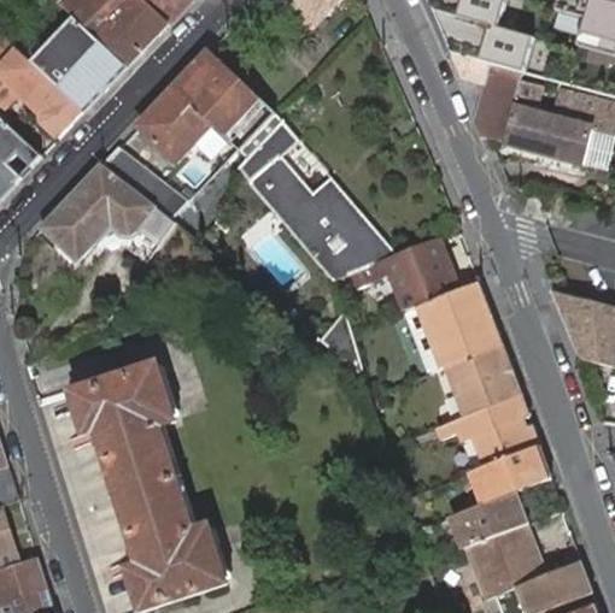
[(63,0),(59,4),(63,7),(72,16),(97,37),(126,66),(168,21),(145,0),(63,0)]
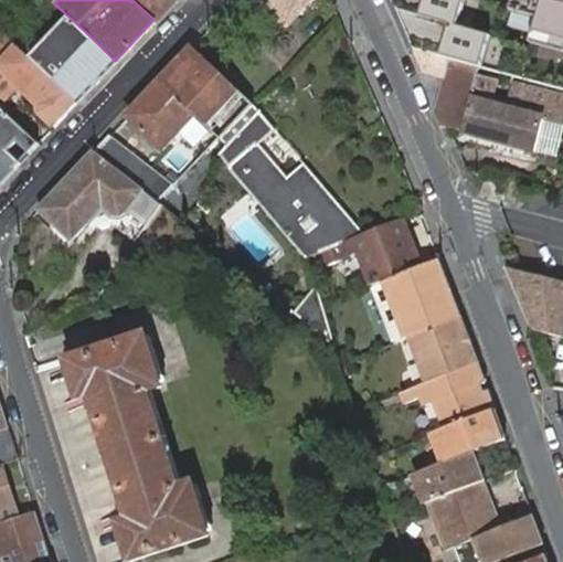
[(133,0),(153,19),(170,0),(133,0)]
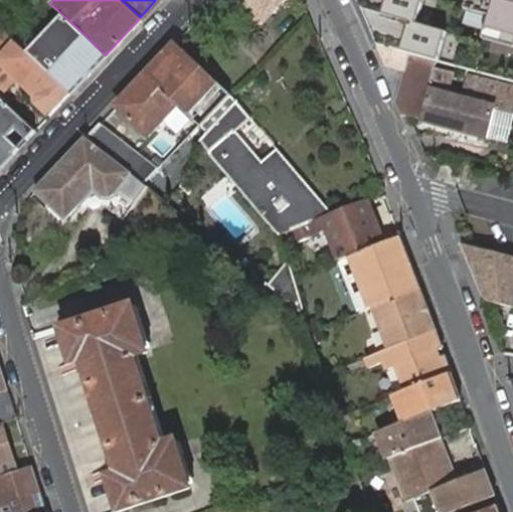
[(237,0),(262,22),(282,0),(237,0)]
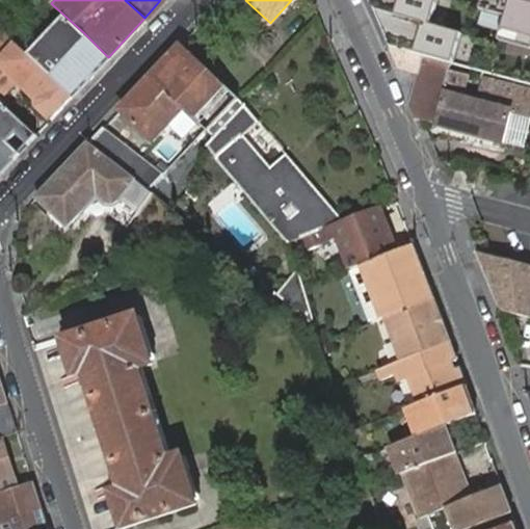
[(376,0),(382,12),(400,18),(392,47),(421,55),(450,63),(466,68),(475,33),(448,26),(454,0),(376,0)]
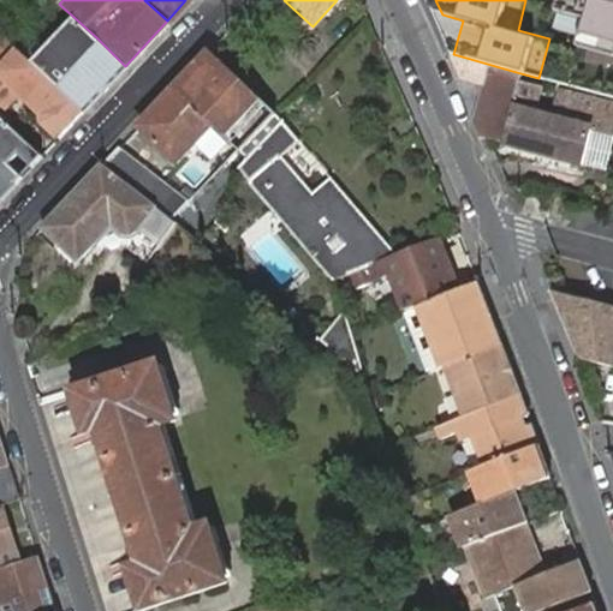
[(555,0),(553,11),(583,21),(573,53),(612,64),(612,0),(555,0)]
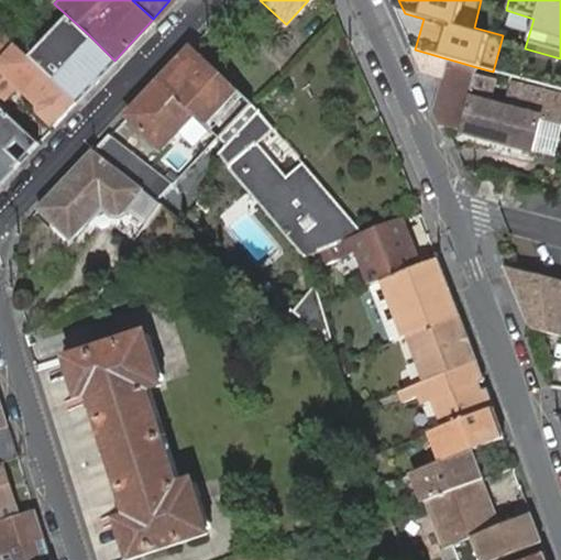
[(88,34),(66,14),(28,55),(50,75),(77,100),(114,61),(88,34)]
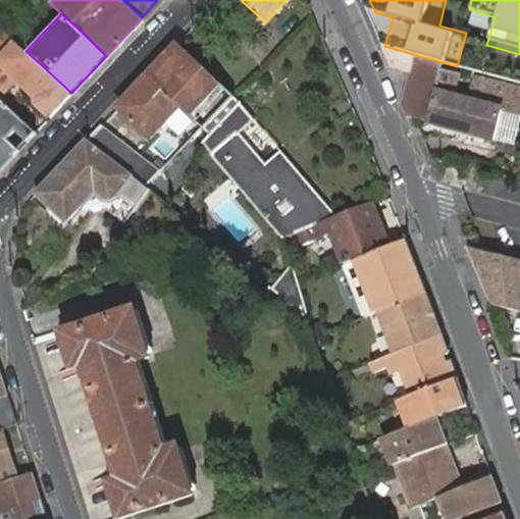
[(3,30),(0,33),(0,91),(14,75),(35,95),(36,105),(48,117),(71,93),(46,69),(26,51),(18,43),(3,30)]
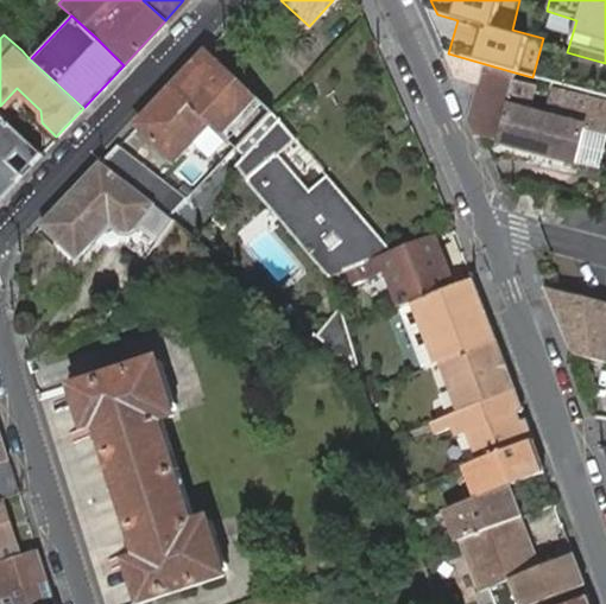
[(206,49),(136,122),(174,159),(208,122),(233,146),(235,148),(237,148),(244,154),(260,137),(278,118),(272,110),(206,49)]
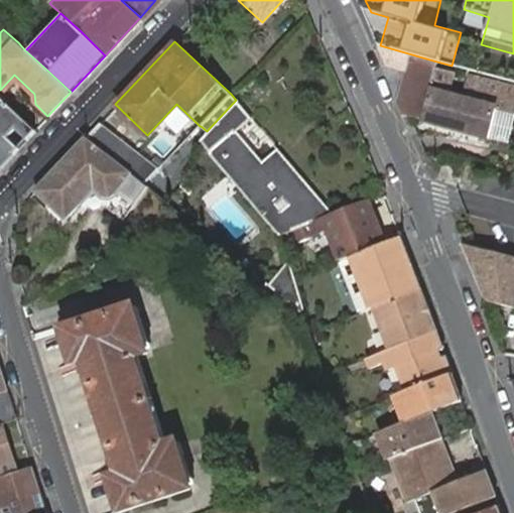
[(398,92),(408,114),(420,118),(429,88),(428,87),(434,66),(435,66),(436,61),(408,53),(380,45),(378,44),(385,63),(404,69),(398,92)]
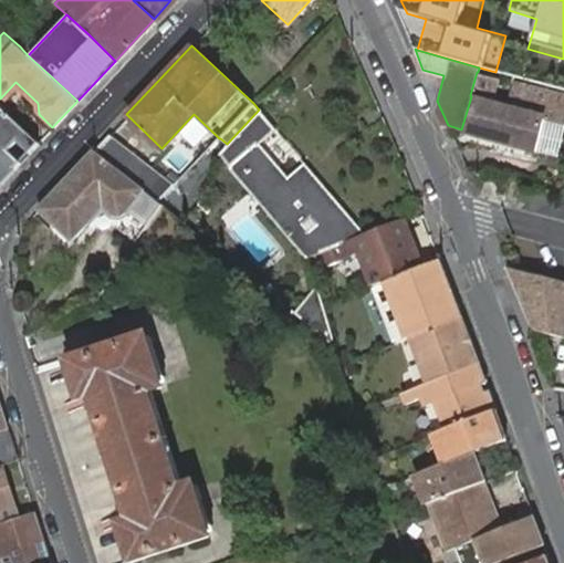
[(471,96),(461,129),(533,149),(542,116),(544,108),(551,110),(563,113),(563,94),(513,81),(505,105),(471,96)]
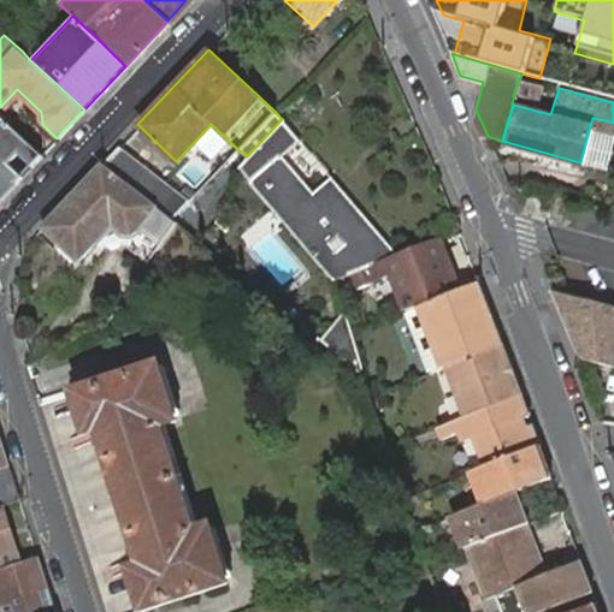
[(478,134),(488,136),(476,110),(472,120),(478,134)]
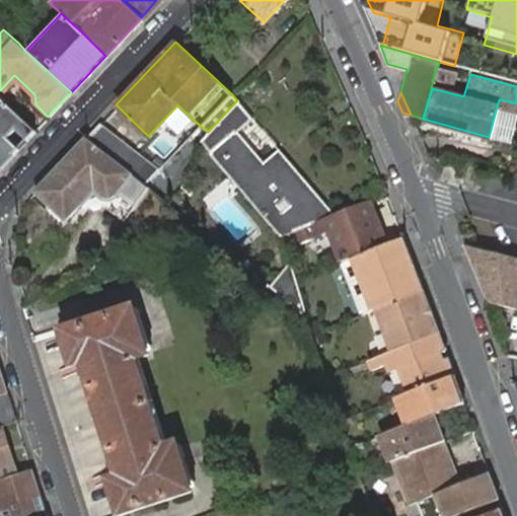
[(0,166),(11,154),(35,130),(0,96),(0,166)]
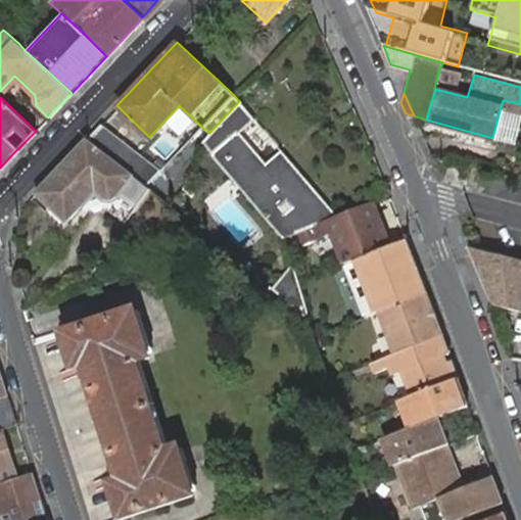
[(501,107),(492,138),(513,143),(520,109),(520,104),(509,101),(503,100),(501,107)]
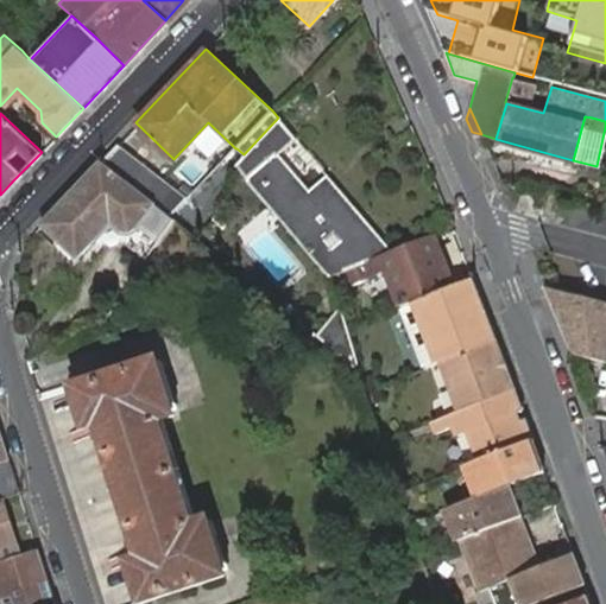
[(295,137),(278,118),(260,137),(275,153),(275,154),(305,191),(316,202),(332,189),(335,185),(326,173),(308,188),(277,152),(295,137)]
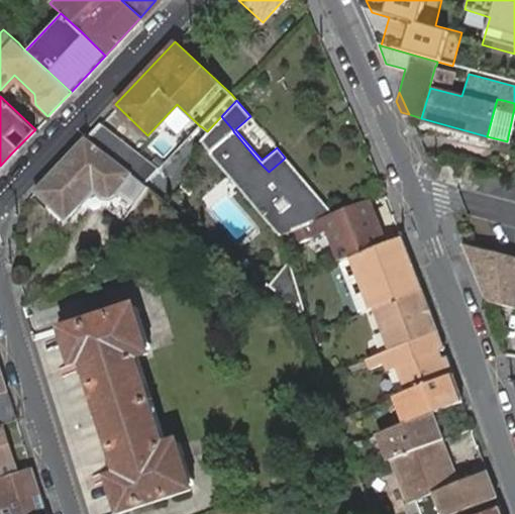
[(221,116),(207,131),(199,139),(208,150),(209,150),(279,232),(281,232),(290,228),(327,214),(282,161),(269,172),(260,163),(233,131),(233,130),(221,116)]
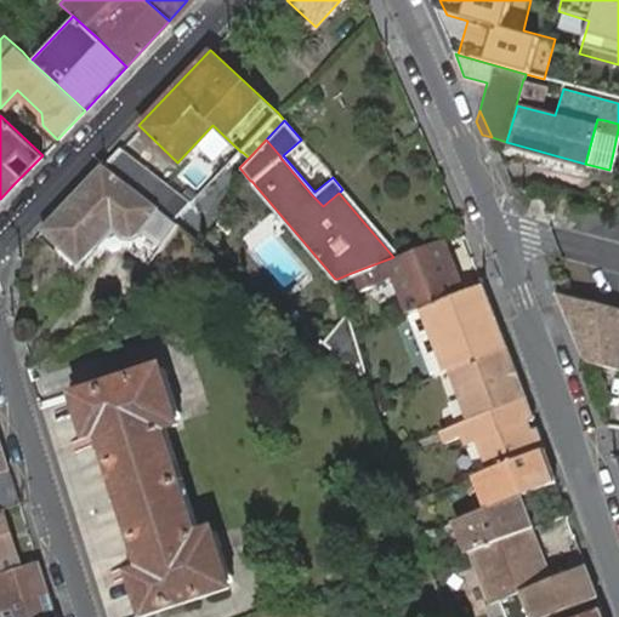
[(188,198),(118,144),(102,164),(157,205),(170,218),(188,198)]
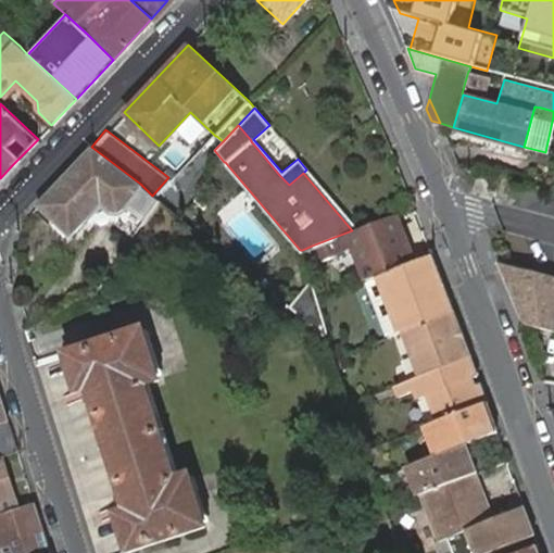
[(140,184),(91,147),(36,204),(70,235),(87,217),(85,216),(100,201),(109,208),(116,214),(124,205),(140,184)]
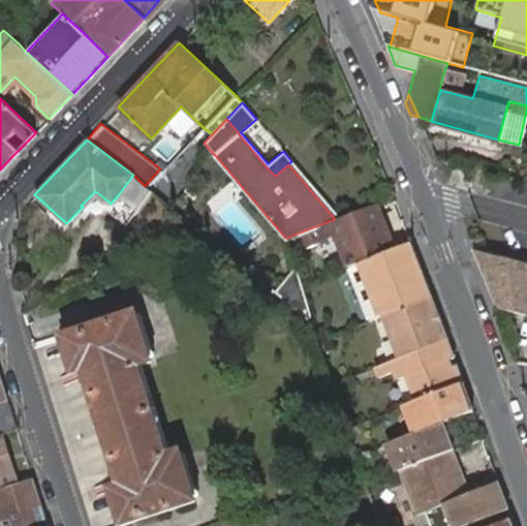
[(335,219),(339,217),(291,161),(288,164),(335,219)]
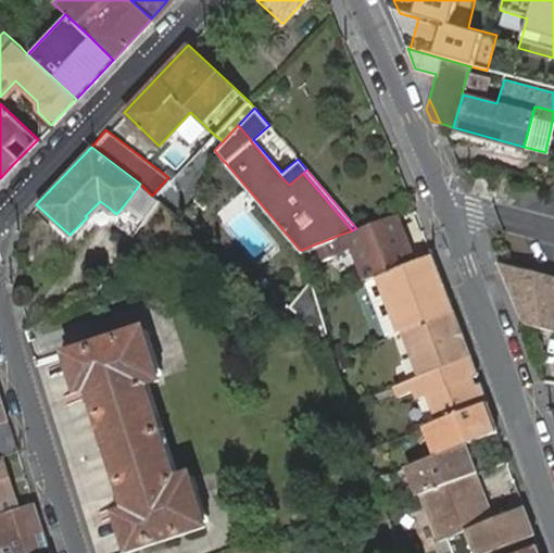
[(127,209),(124,205),(116,214),(109,208),(100,201),(85,216),(87,217),(90,221),(93,223),(96,224),(99,221),(100,220),(101,218),(102,220),(103,220),(116,223),(127,209)]
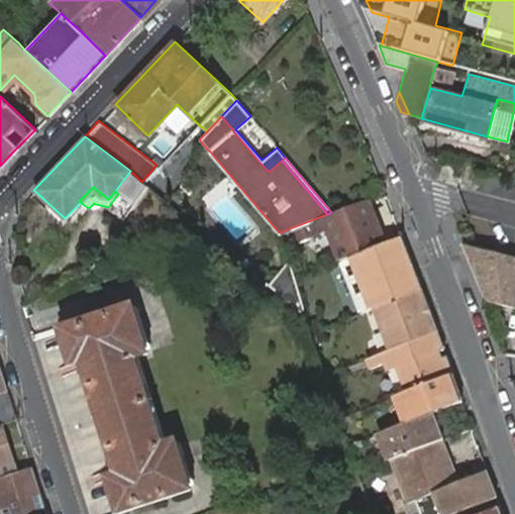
[(382,242),(365,199),(331,212),(327,214),(290,228),(295,239),(326,226),(339,259),(349,255),(382,243),(382,242)]
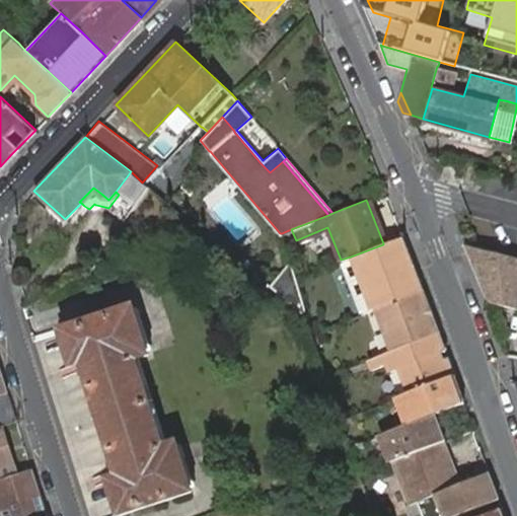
[(413,263),(402,235),(383,243),(383,244),(351,256),(361,282),(413,263)]
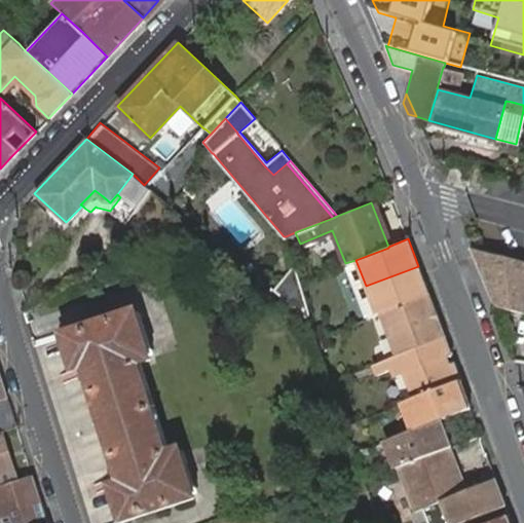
[(523,261),(471,247),(494,304),(523,311),(523,261)]
